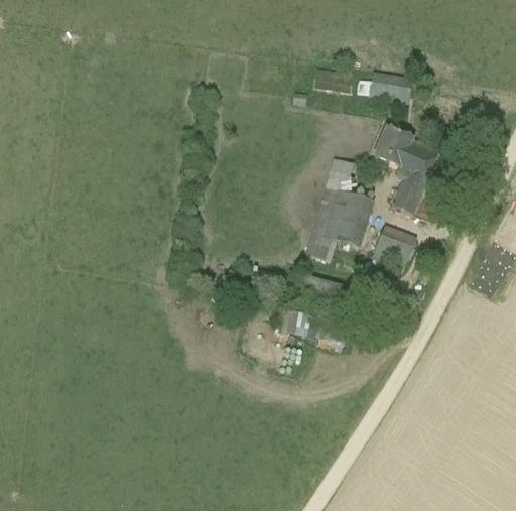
[(350,94),(354,74),(317,66),(313,86),(350,94)]
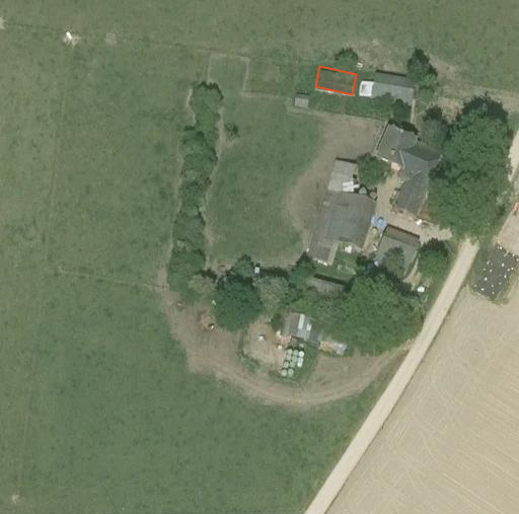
[(414,79),(375,72),(373,82),(361,80),(358,95),(371,97),(370,98),(410,105),(414,79)]
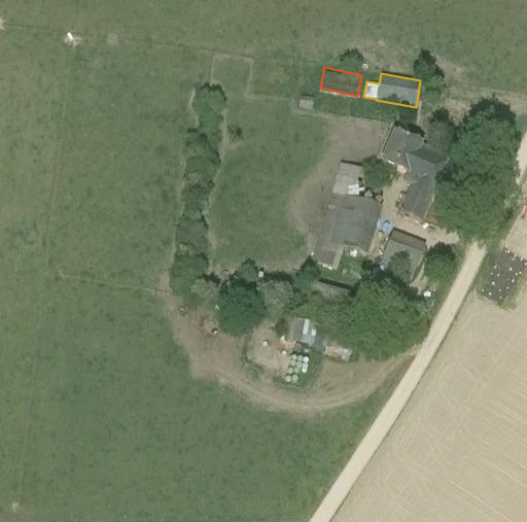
[(381,162),(407,172),(403,180),(410,182),(398,211),(422,220),(449,153),(393,131),(381,162)]
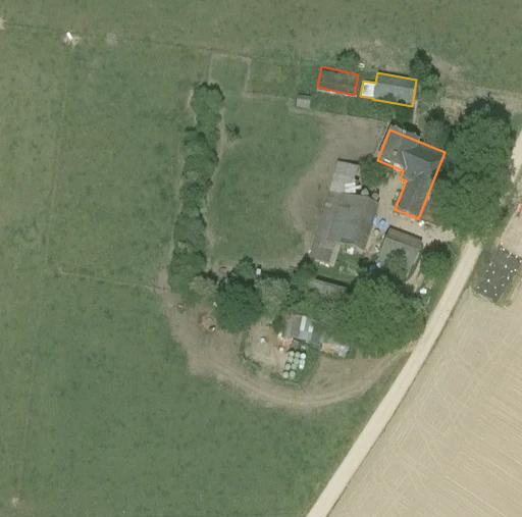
[(350,193),(357,164),(336,159),(311,258),(334,264),(340,244),(365,250),(378,201),(350,193)]
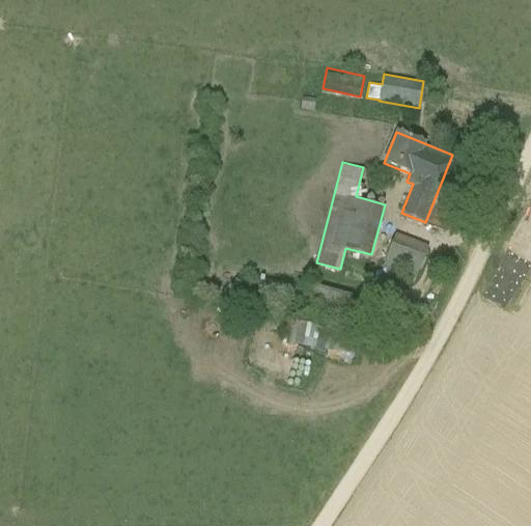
[(383,264),(415,276),(427,244),(394,231),(383,264)]
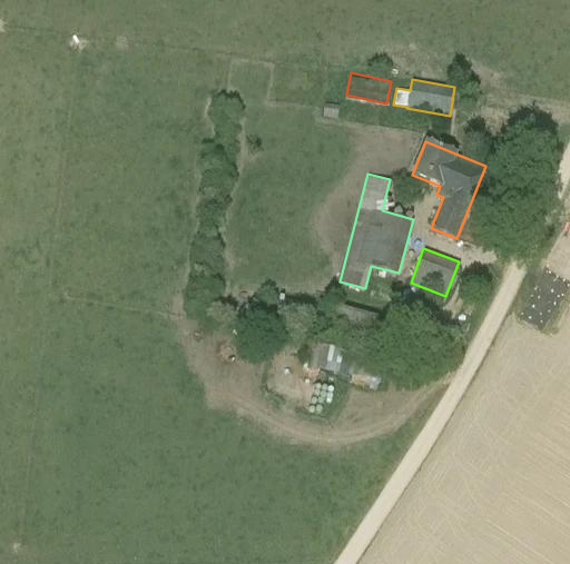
[(374,332),(377,313),(337,307),(334,326),(374,332)]
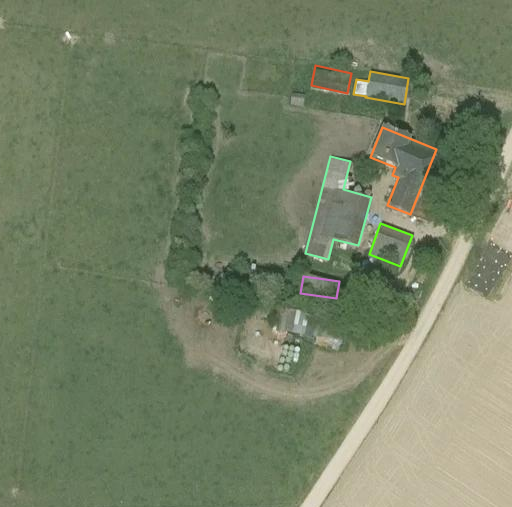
[(285,306),(280,329),(308,336),(314,313),(285,306)]
